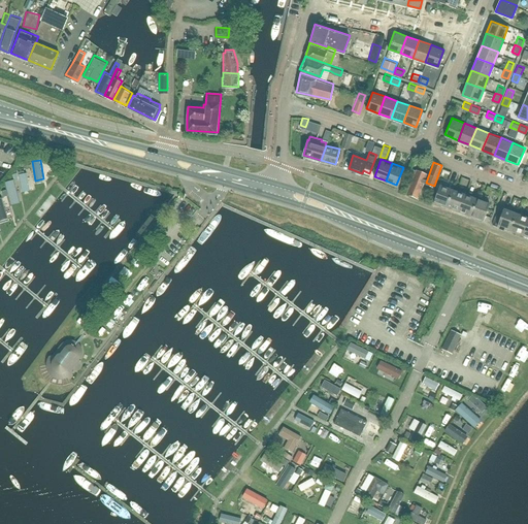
[(407,192),(417,196),(427,172),(417,168),(417,169),(411,167),(404,185),(409,187),(407,192)]
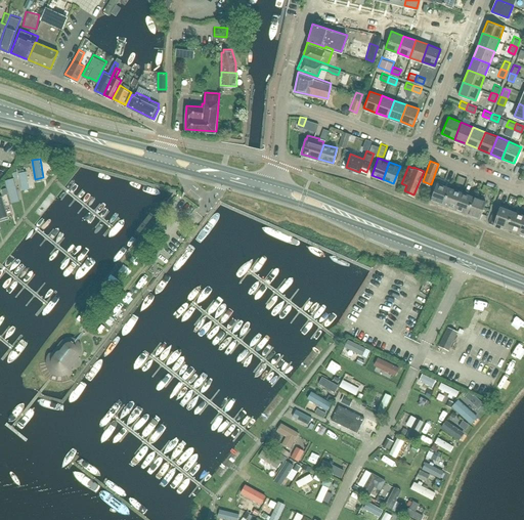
[(27,169),(19,170),(23,187),(30,185),(27,169)]
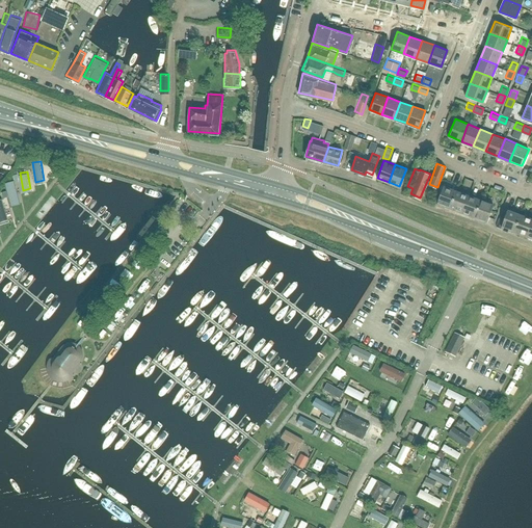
[(15,178),(6,180),(12,203),(21,201),(15,178)]
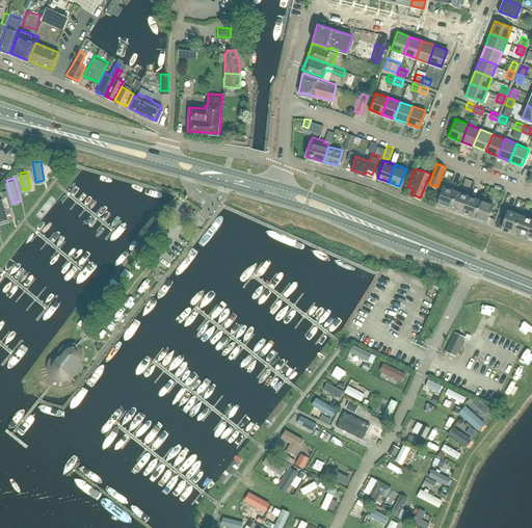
[(450,208),(456,190),(444,185),(436,203),(450,208)]
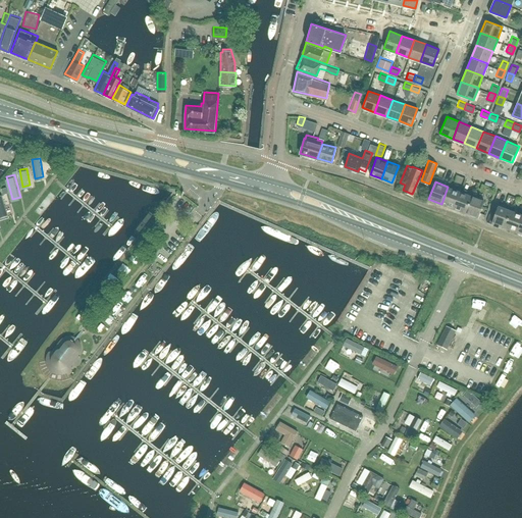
[(453,208),(460,191),(448,187),(441,204),(453,208)]
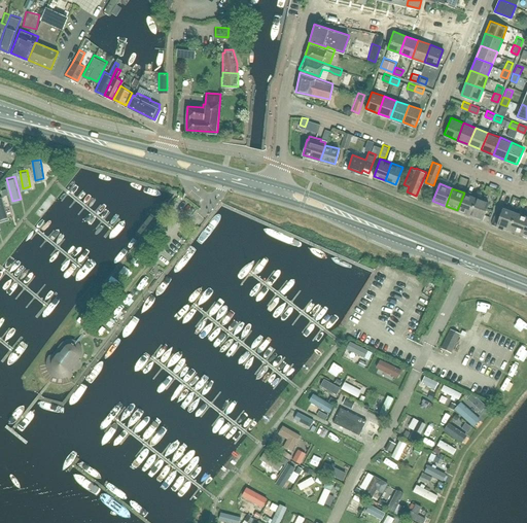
[(464,193),(457,210),(469,214),(477,197),(464,193)]
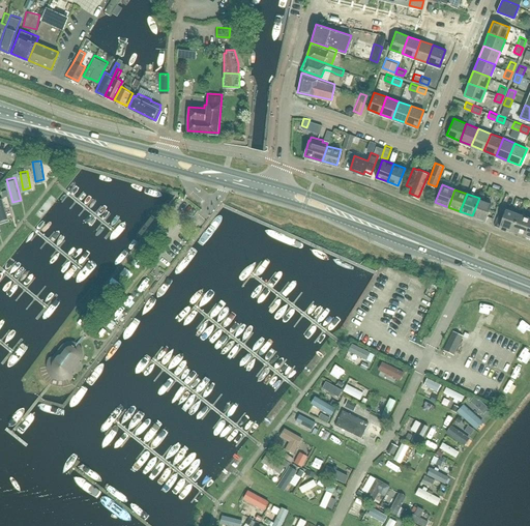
[(3,195),(0,195),(0,215),(1,218),(9,215),(3,195)]
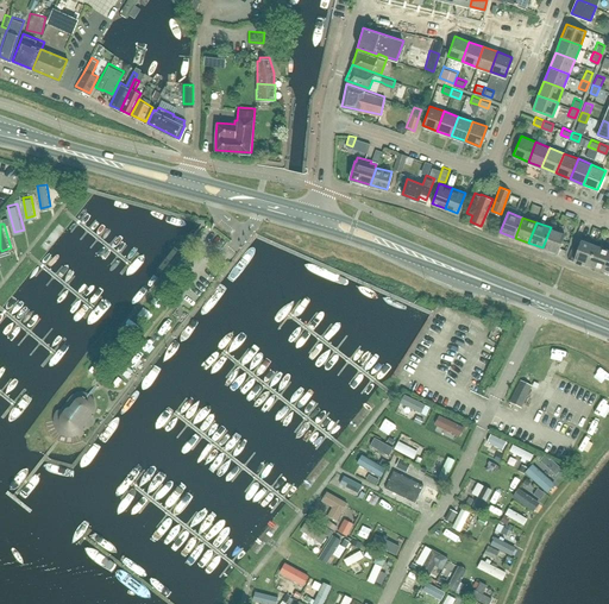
[(551,227),(542,247),(558,253),(565,233),(551,227)]
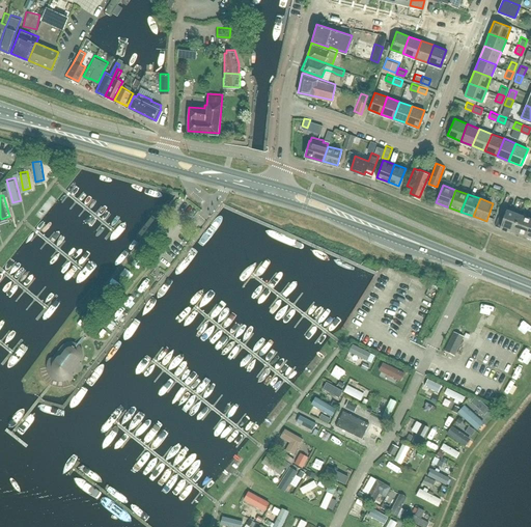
[(513,230),(520,213),(507,209),(500,226),(513,230)]
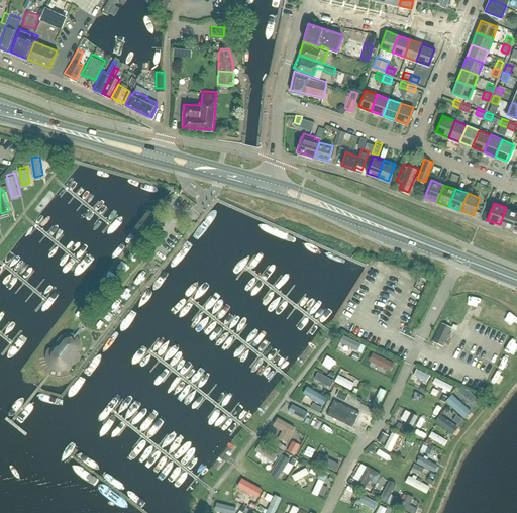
[(511,229),(516,213),(516,211),(506,207),(500,224),(511,229)]
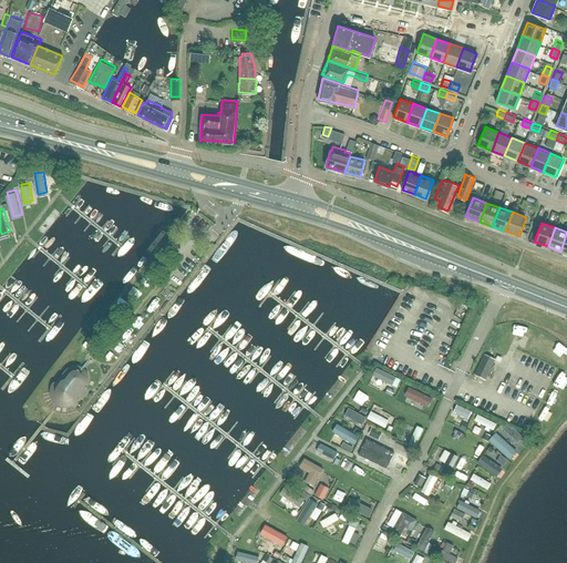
[(143,274),(141,279),(151,285),(153,279),(143,274)]
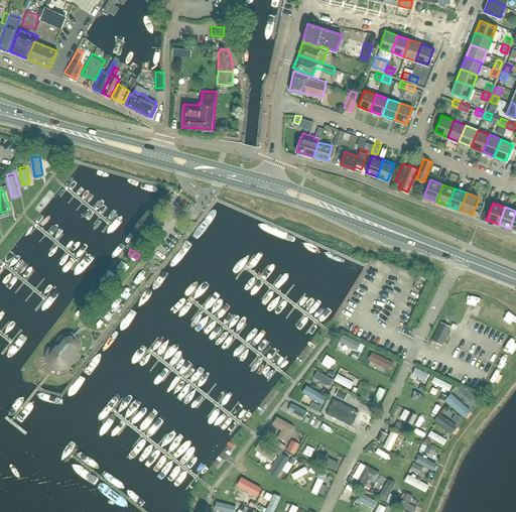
[(80,312),(74,323),(79,326),(85,314),(80,312)]
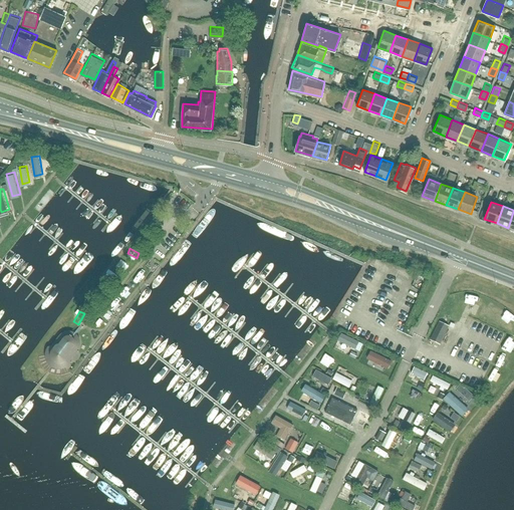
[(448,325),(448,323),(449,323),(439,318),(431,336),(434,338),(440,341),(448,325)]
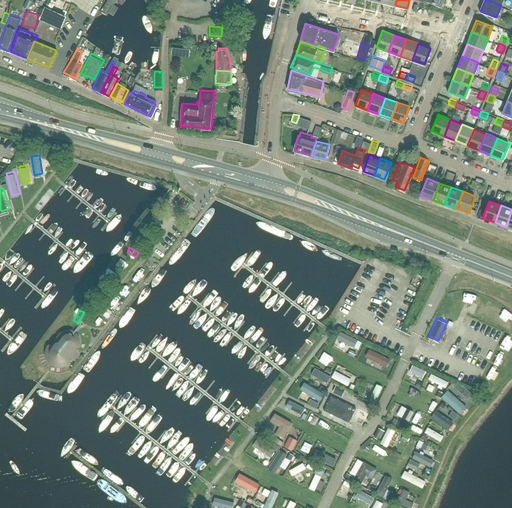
[(60,332),(51,345),(48,346),(47,349),(47,351),(47,353),(48,356),(49,358),(51,359),(52,361),(55,362),(57,362),(59,362),(61,362),(64,361),(66,360),(67,357),(76,344),(77,342),(78,341),(78,340),(78,339),(78,338),(78,336),(77,335),(77,333),(76,332),(75,331),(74,331),(73,330),(73,329),(71,329),(70,328),(69,328),(67,328),(66,328),(65,329),(64,329),(63,330),(62,331),(61,331),(60,332)]
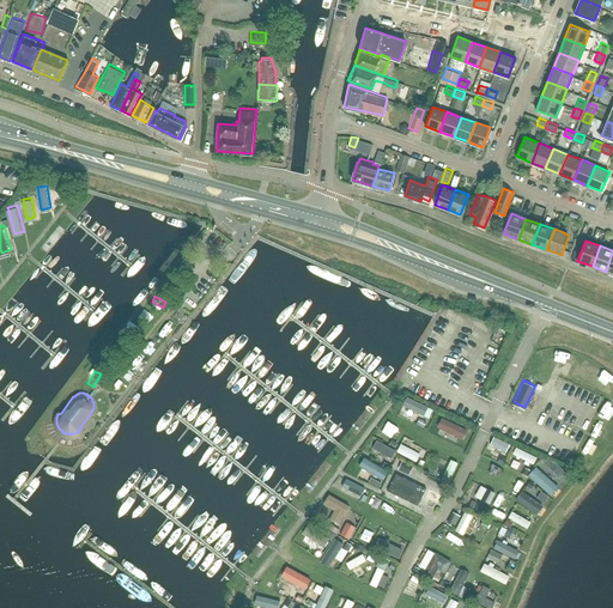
[(399,414),(407,418),(410,411),(429,419),(432,409),(405,399),(399,414)]
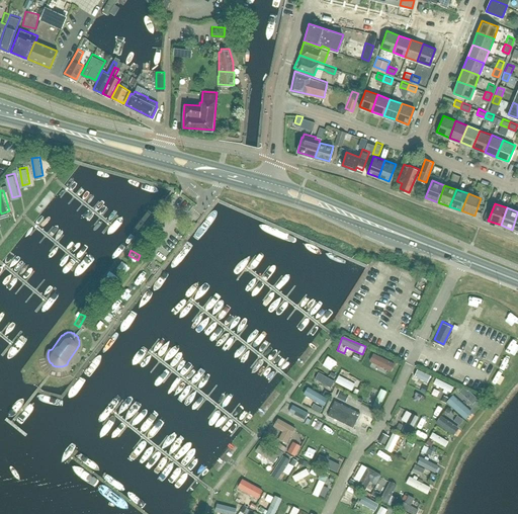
[(358,365),(365,368),(373,352),(367,348),(358,365)]
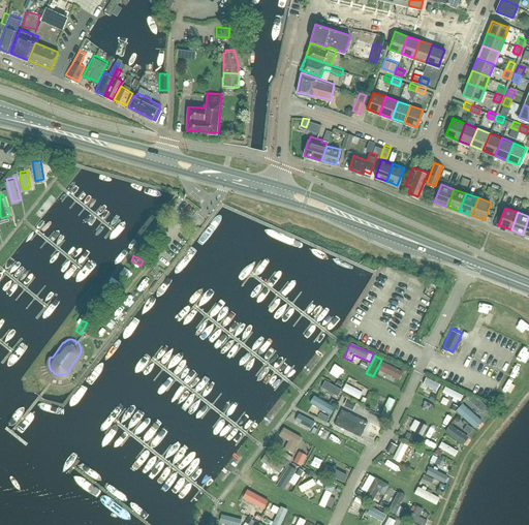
[(329,375),(338,380),(343,370),(335,365),(329,375)]
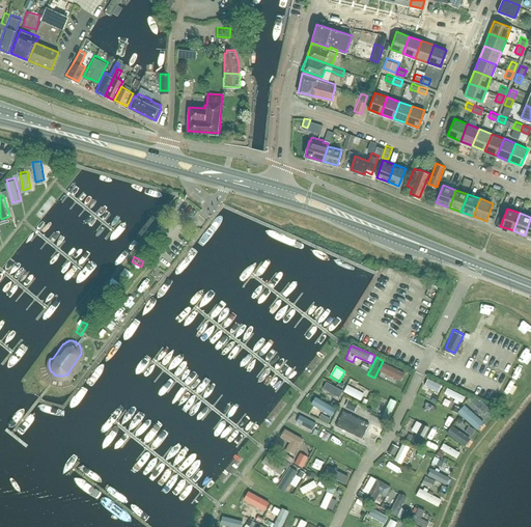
[(376,378),(394,383),(397,372),(379,367),(376,378)]
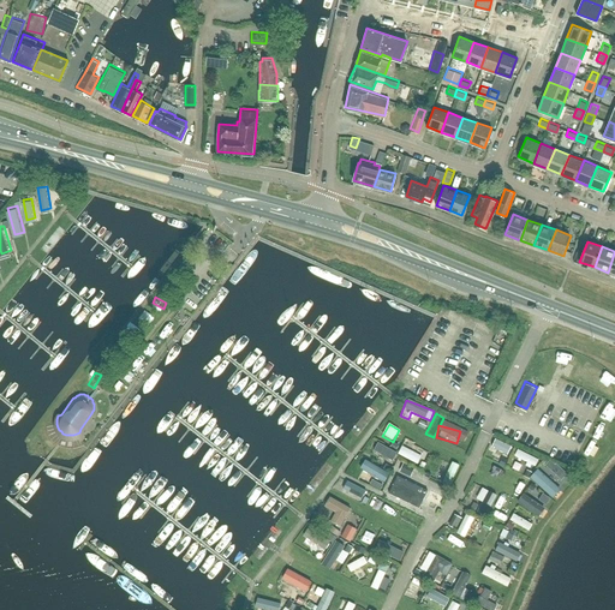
[(464,453),(473,434),(466,430),(457,449),(464,453)]
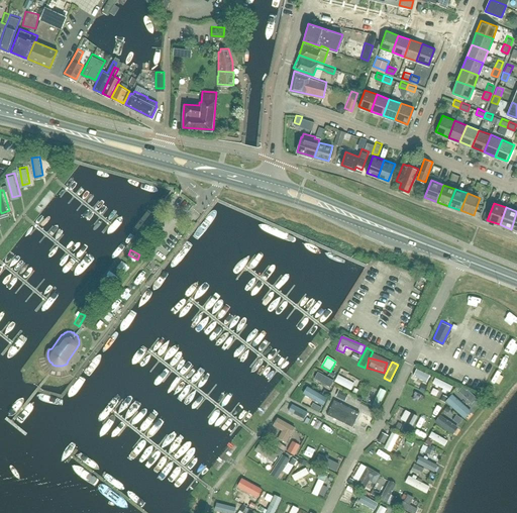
[(313,382),(330,388),(333,380),(316,373),(313,382)]
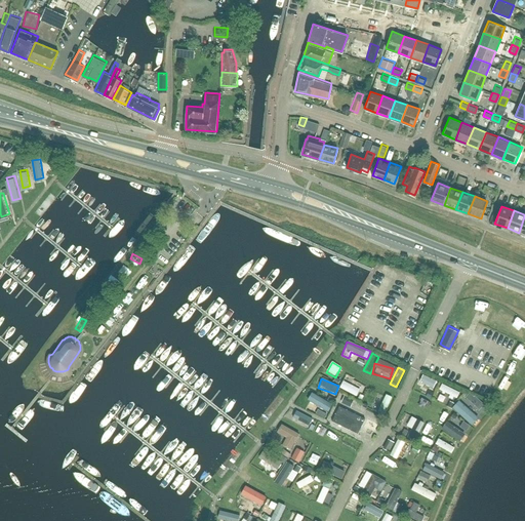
[(342,381),(339,388),(356,396),(360,389),(342,381)]
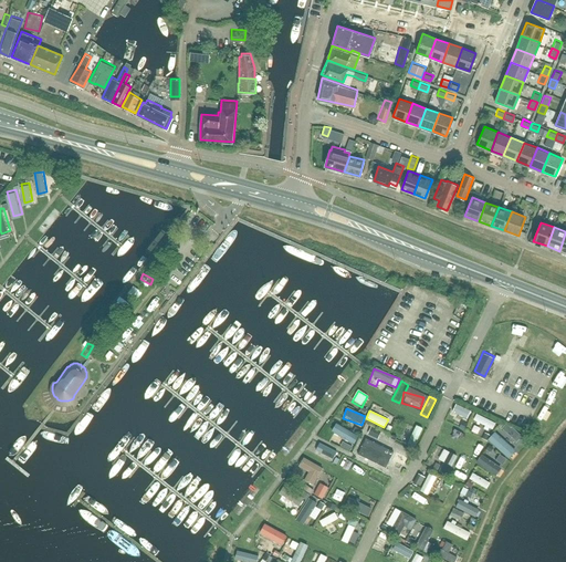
[(493,429),(496,423),(475,415),(473,423),(493,429)]
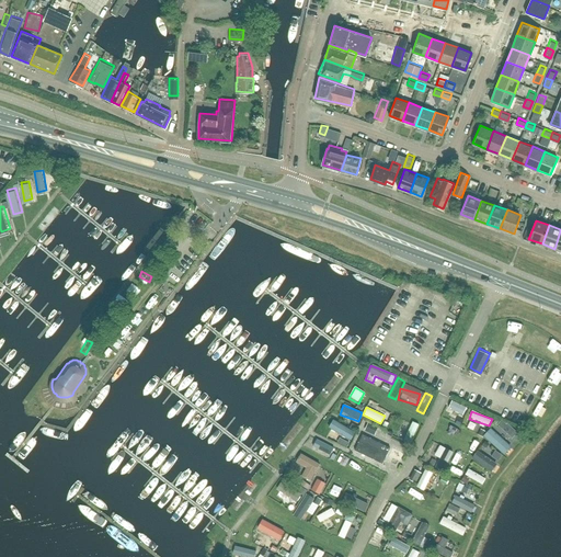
[(411,421),(403,440),(411,442),(419,424),(411,421)]
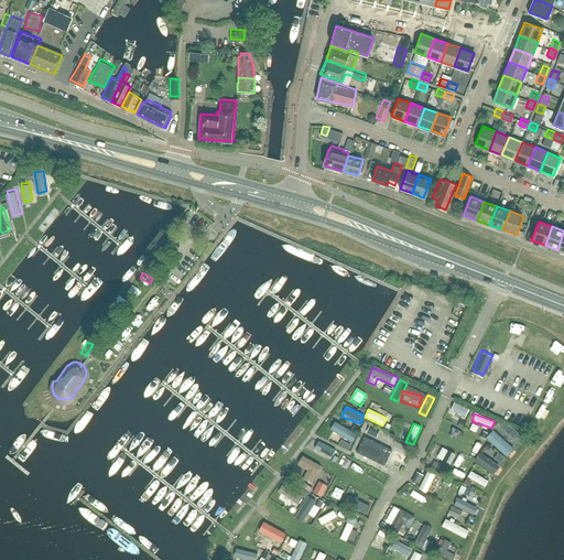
[(334,430),(349,438),(353,432),(337,424),(334,430)]
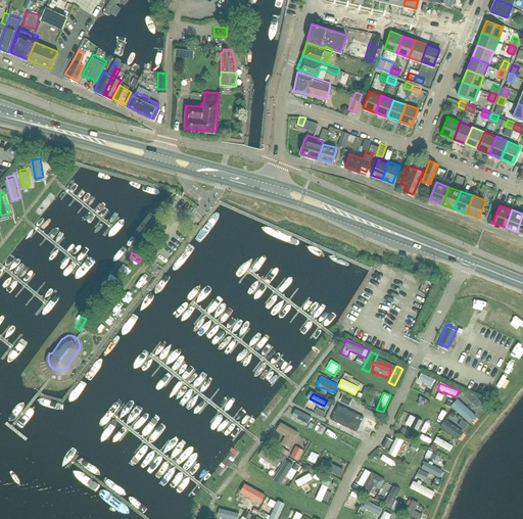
[(467,397),(463,403),(474,412),(481,404),(476,398),(472,403),(467,397)]
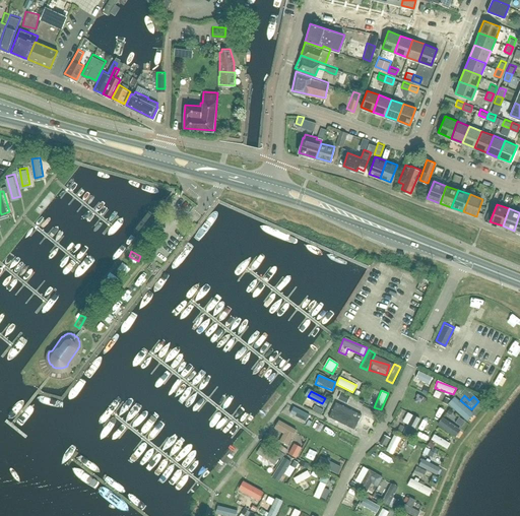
[(362,412),(336,400),(329,414),(354,428),(362,412)]
